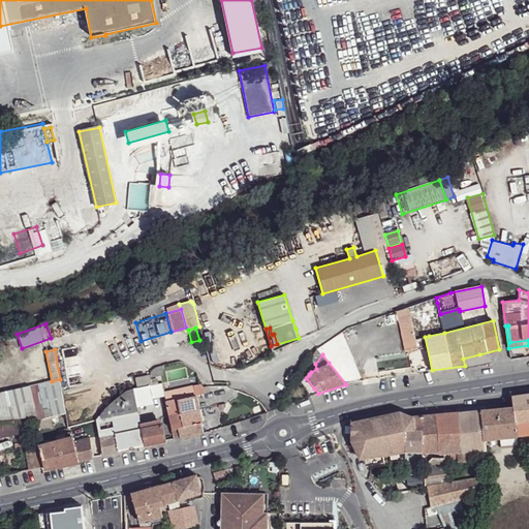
[(150,375),(151,377),(160,374),(158,366),(153,370),(152,371),(151,373),(150,374),(150,375)]
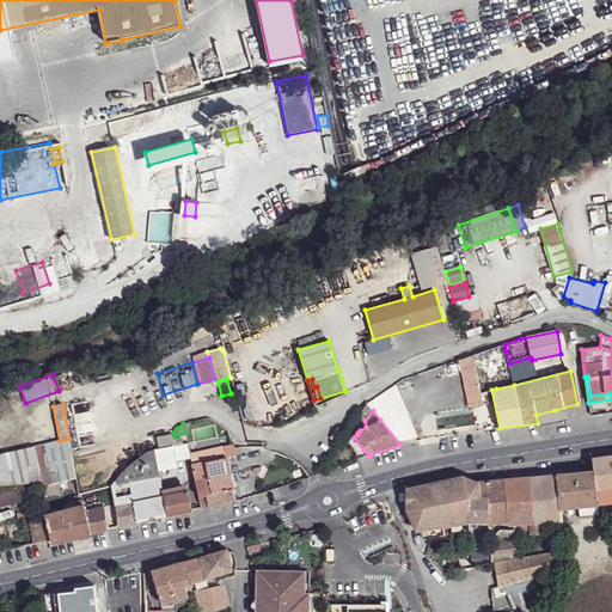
[(157,436),(159,448),(176,445),(175,436),(173,434),(157,436)]
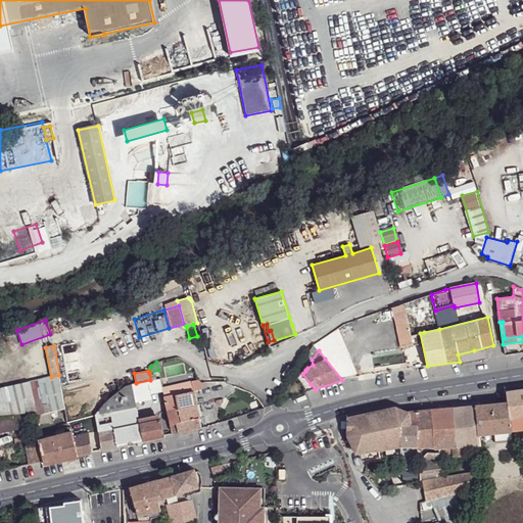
[(37,412),(38,416),(53,412),(65,409),(59,375),(51,377),(30,382),(37,412)]
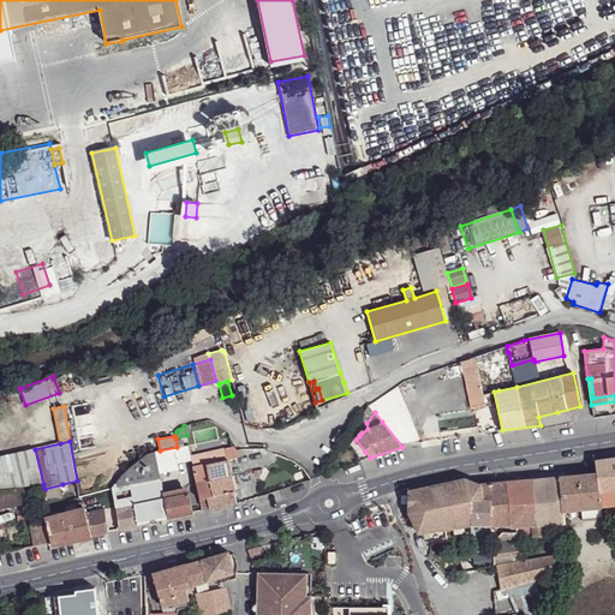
[(225,448),(228,459),(239,458),(238,453),(237,449),(236,448),(234,447),(225,448)]
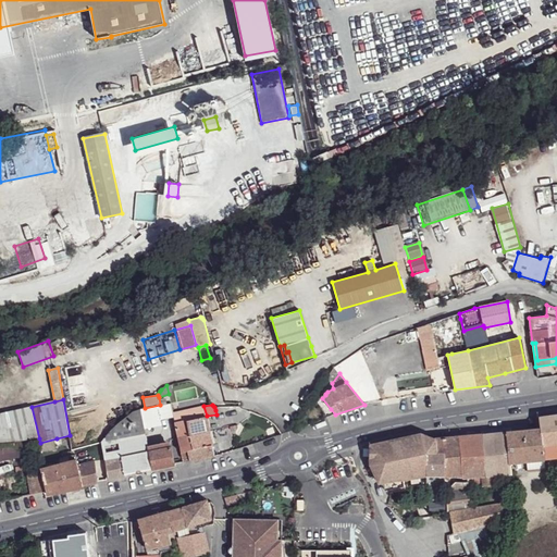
[(172,412),(175,422),(207,416),(203,406),(172,412)]
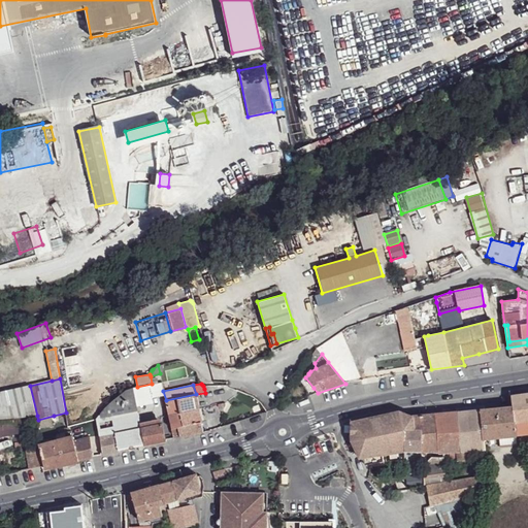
[(0,392),(0,420),(14,419),(28,417),(37,416),(30,386),(0,392)]
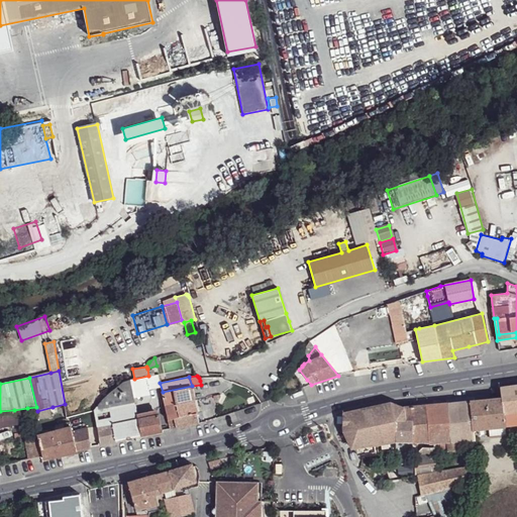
[(94,410),(97,427),(113,424),(115,424),(137,416),(130,379),(124,382),(116,387),(102,400),(94,410)]
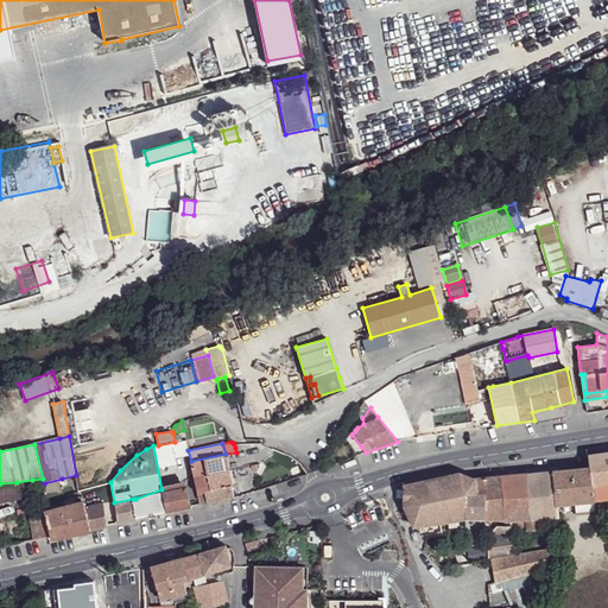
[(126,454),(131,458),(137,453),(133,448),(126,454)]
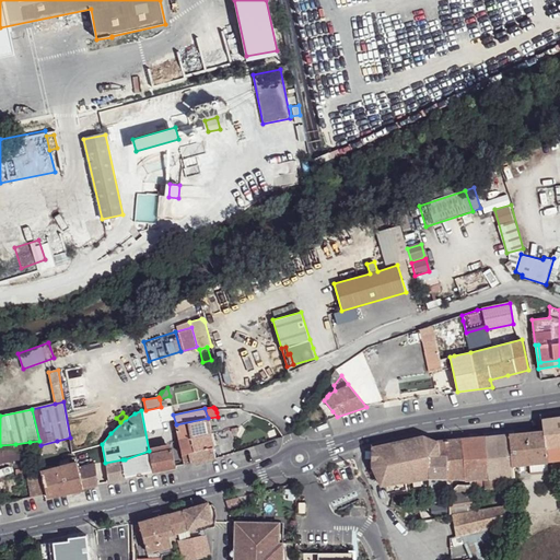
[(372,447),(372,467),(381,485),(383,485),(387,492),(413,488),(430,488),(429,478),(443,478),(465,479),(465,480),(470,480),(485,479),(487,489),(496,488),(493,478),(502,477),(514,477),(512,465),(529,464),(531,475),(549,473),(548,462),(559,459),(559,416),(543,419),(544,431),(509,434),(462,439),(435,441),(423,435),(372,447)]
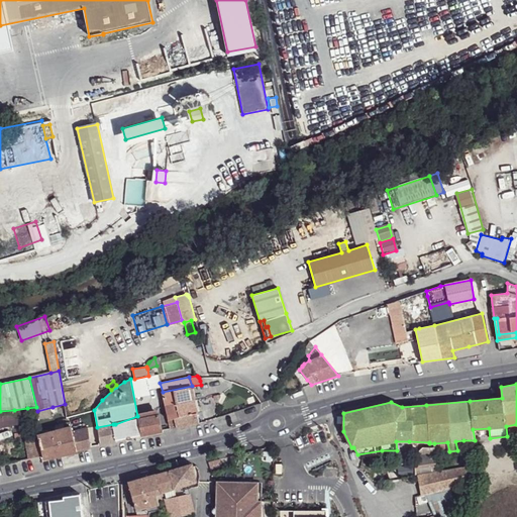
[(163,392),(166,406),(195,401),(192,386),(163,392)]
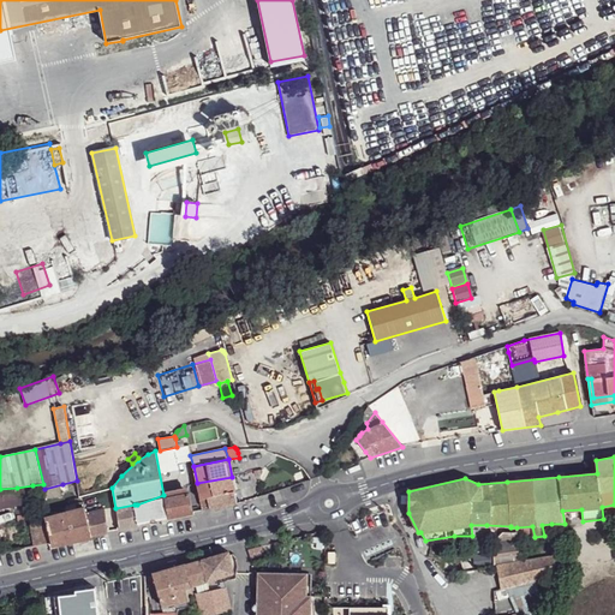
[(197,483),(199,499),(234,491),(232,477),(197,483)]
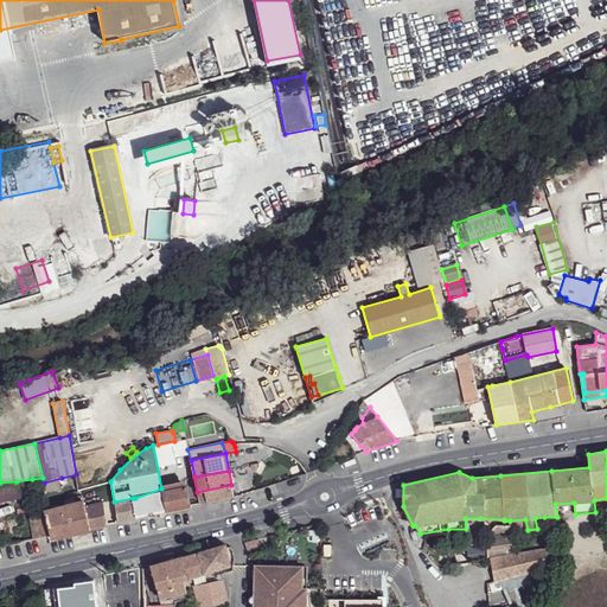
[(0,497),(19,493),(17,481),(0,483),(0,497)]
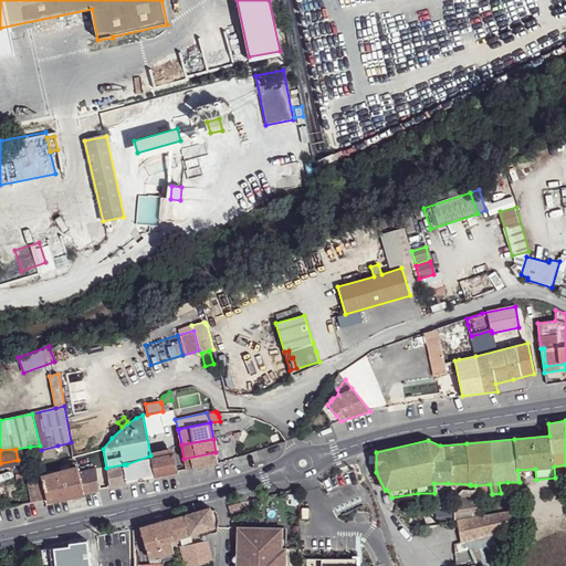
[(184,459),(186,467),(192,464),(194,469),(218,463),(216,452),(184,459)]
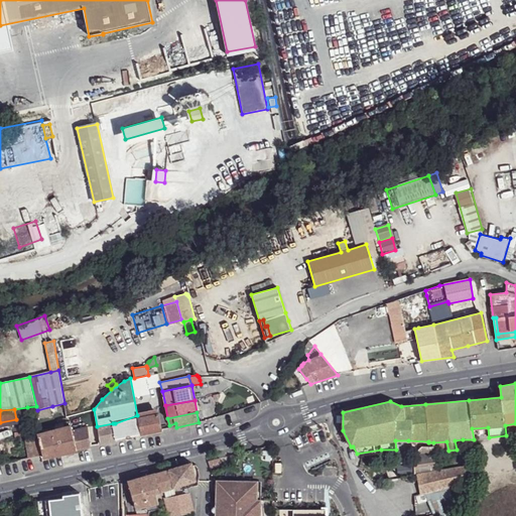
[(137,418),(141,434),(162,429),(160,420),(159,413),(137,418)]
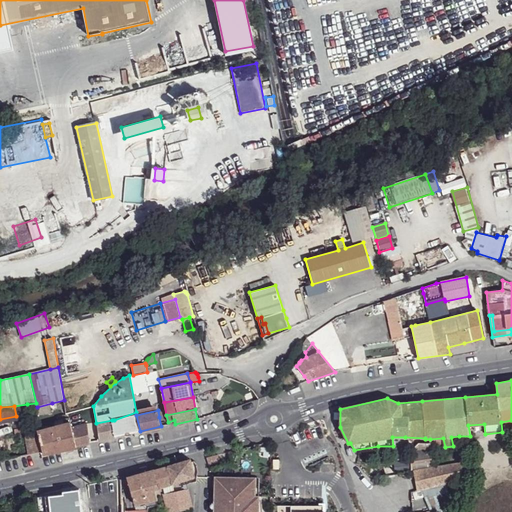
[(112,420),(115,436),(140,431),(136,415),(136,412),(114,420),(112,420)]
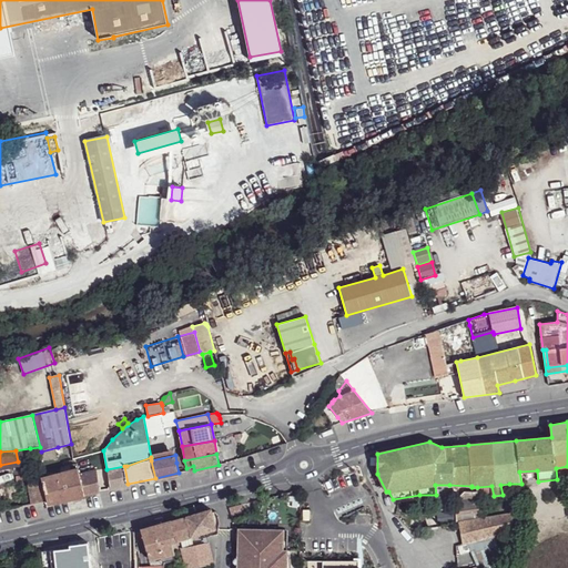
[(107,469),(111,489),(128,486),(128,484),(124,466),(107,469)]
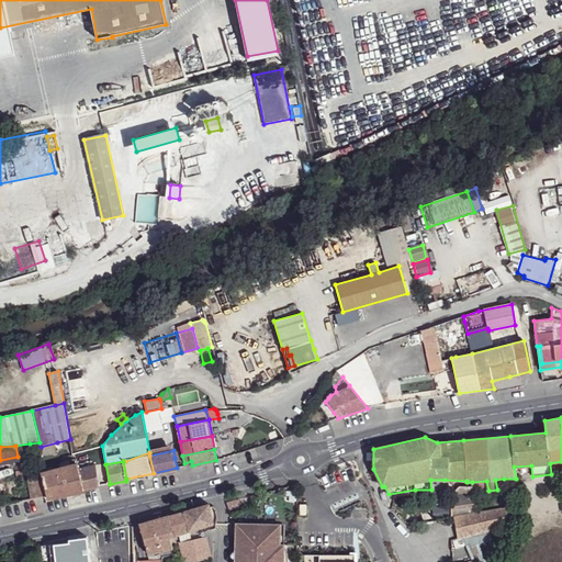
[(46,495),(47,499),(99,487),(97,467),(96,464),(78,469),(77,463),(41,473),(42,476),(27,479),(31,499),(46,495)]
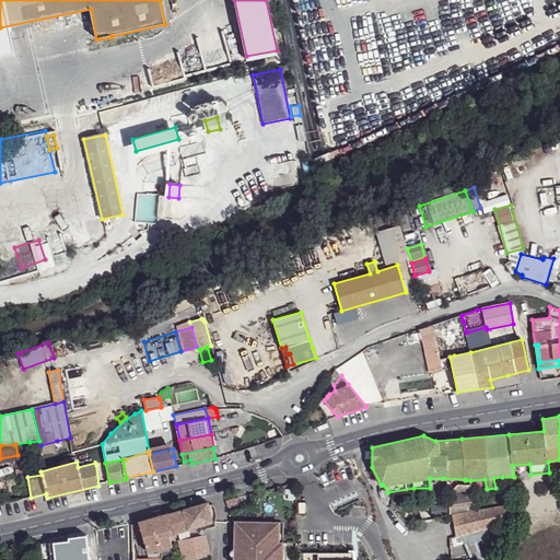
[(96,465),(98,486),(109,482),(105,463),(96,465)]
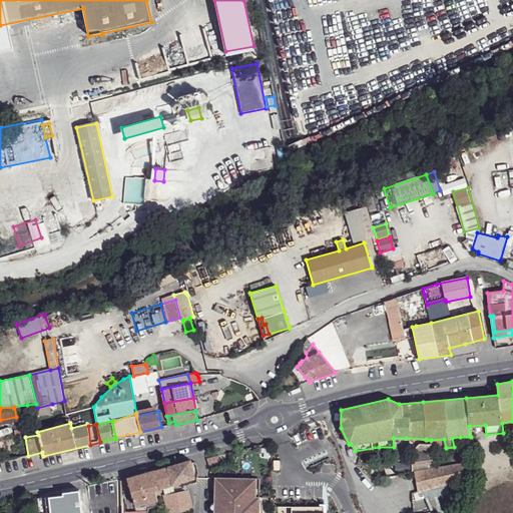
[(460,437),(452,438),(454,447),(461,446),(460,437)]
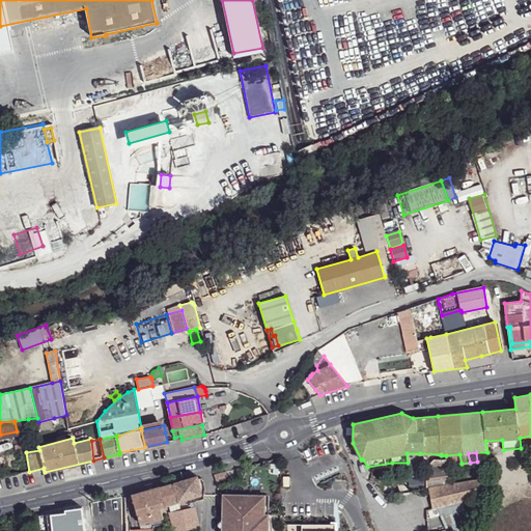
[(420,453),(407,453),(408,463),(420,463),(420,453)]
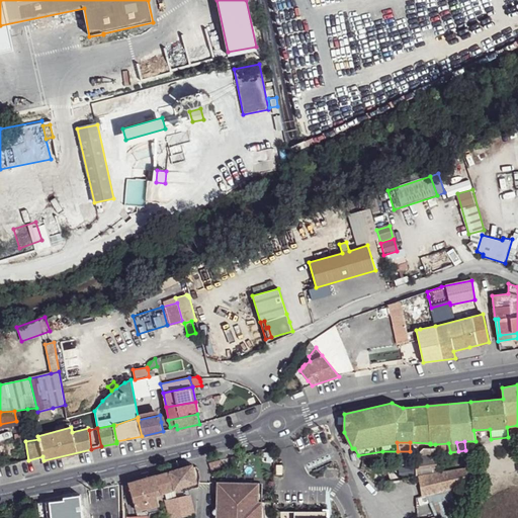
[(448,443),(435,444),(435,448),(436,453),(450,452),(448,443)]
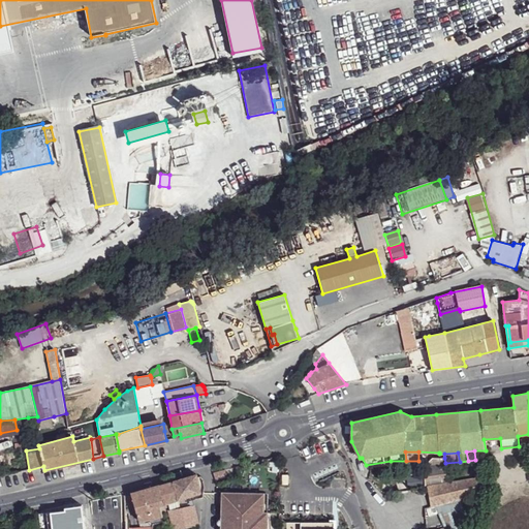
[(424,465),(425,488),(428,487),(431,507),(434,506),(471,495),(480,493),(478,477),(447,483),(445,463),(444,458),(433,457),(424,465)]
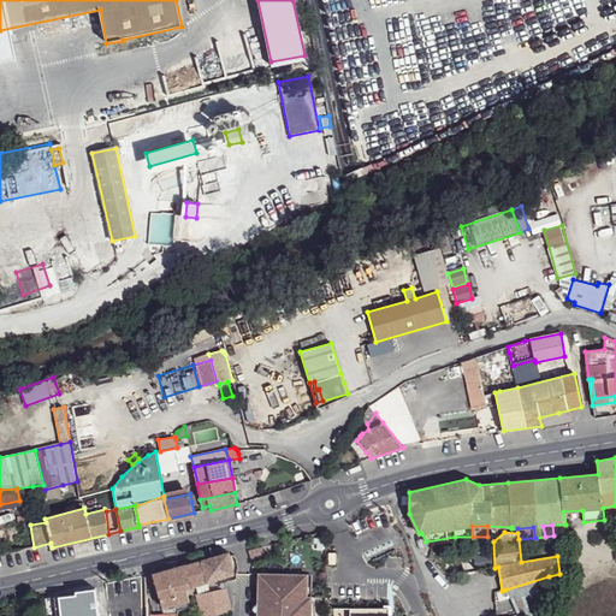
[(202,561),(208,581),(234,574),(230,556),(229,552),(202,561)]
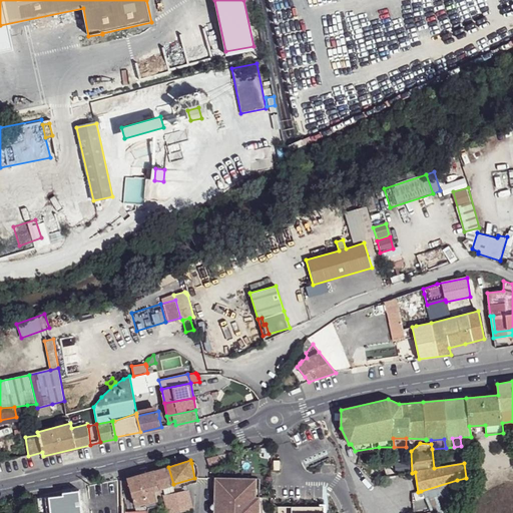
[(154,471),(159,489),(172,485),(173,484),(168,467),(154,471)]
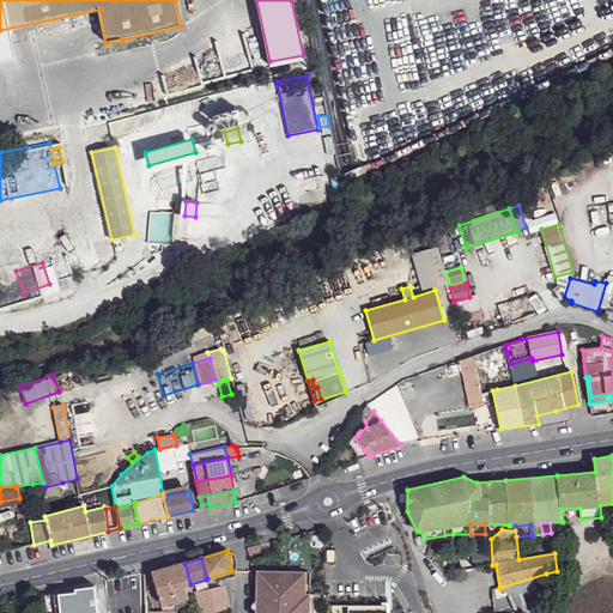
[(152,572),(161,605),(174,601),(175,602),(189,598),(186,586),(189,584),(190,584),(184,563),(152,572)]
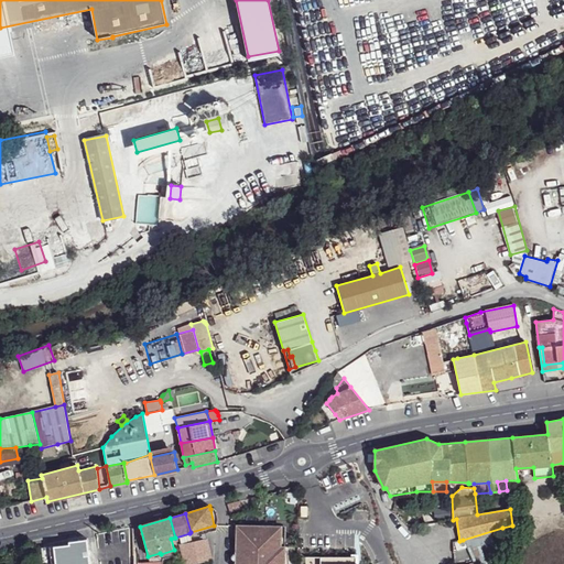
[(280,563),(281,560),(284,560),(284,546),(278,546),(279,525),(241,524),(241,537),(237,535),(236,553),(241,553),(240,563),(280,563)]
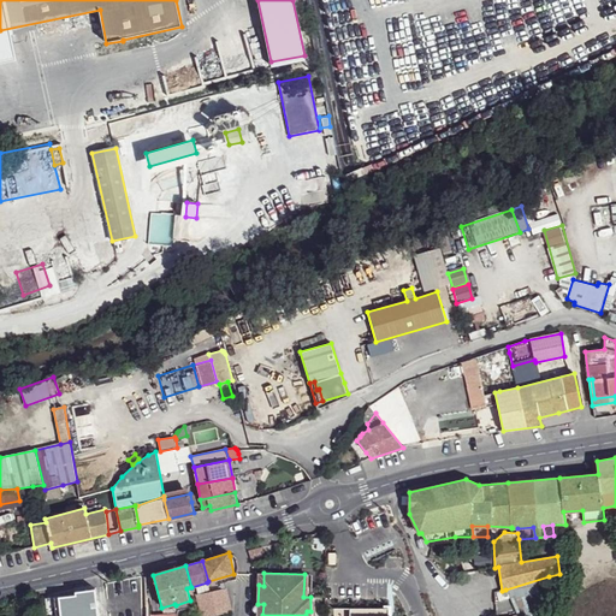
[(549,576),(505,590),(509,599),(551,587),(549,576)]
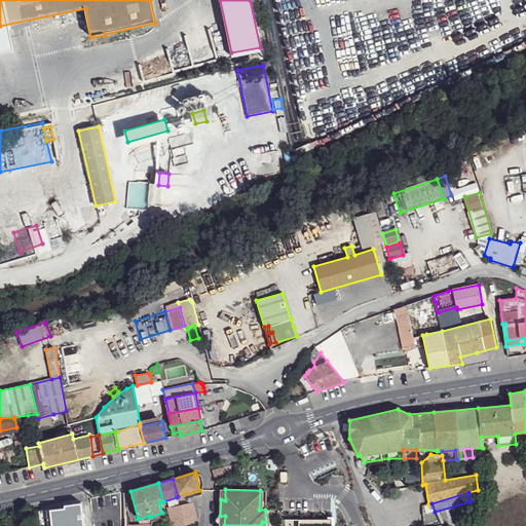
[(81,501),(68,503),(71,525),(84,525),(83,518),(81,501)]
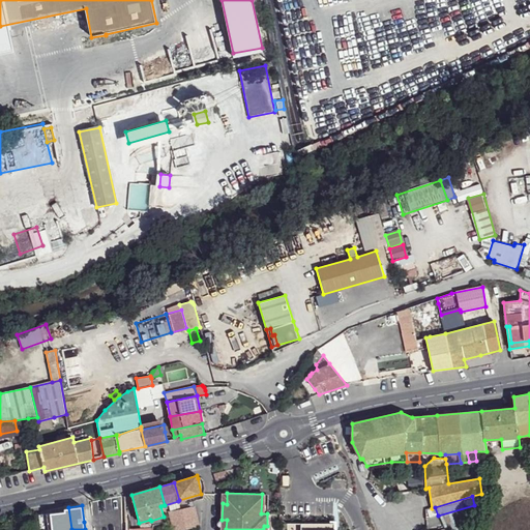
[(196,506),(170,511),(174,529),(179,529),(200,526),(196,506)]
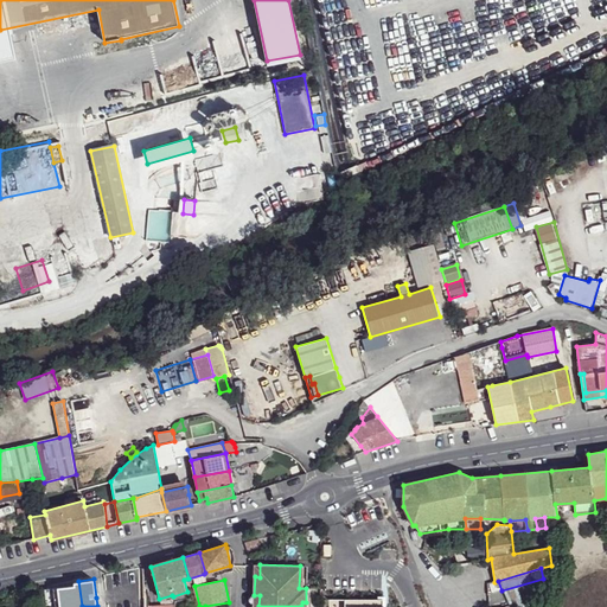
[(44,590),(46,606),(82,606),(78,581),(75,582),(75,586),(44,590)]
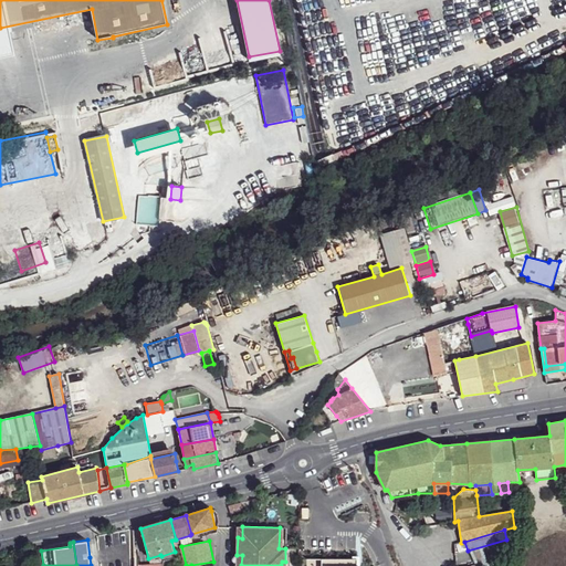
[(134,565),(133,565),(167,565),(177,563),(175,552),(161,556),(160,555),(148,558),(150,565),(134,565)]
